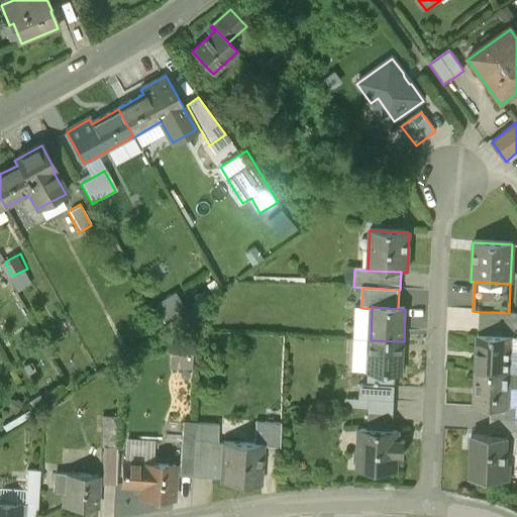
[(516,313),(509,313),(480,312),(479,335),(515,337),(516,337),(516,313)]
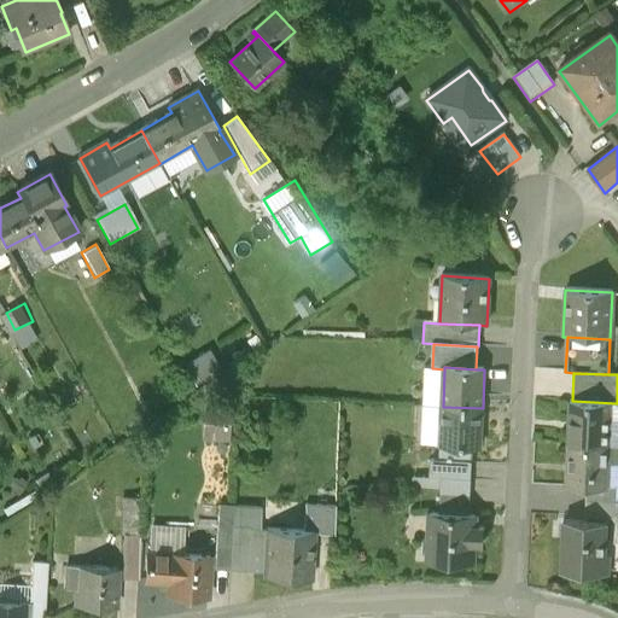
[(237,437),(238,398),(209,398),(209,436),(237,437)]
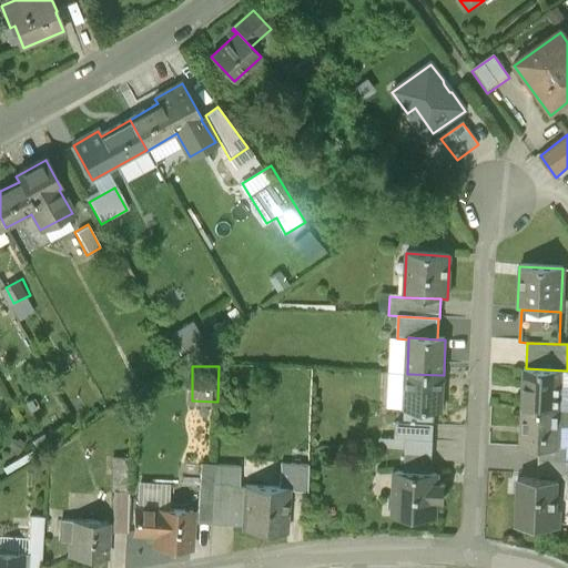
[(523,407),(558,408),(564,408),(566,371),(526,368),(525,368),(523,407)]
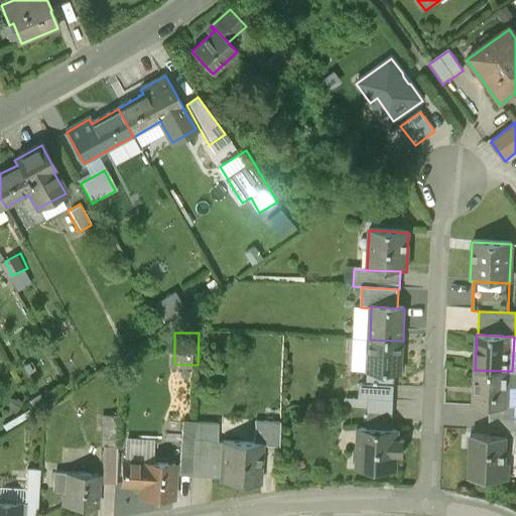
[(401,375),(403,341),(370,340),(368,373),(392,375),(401,375)]
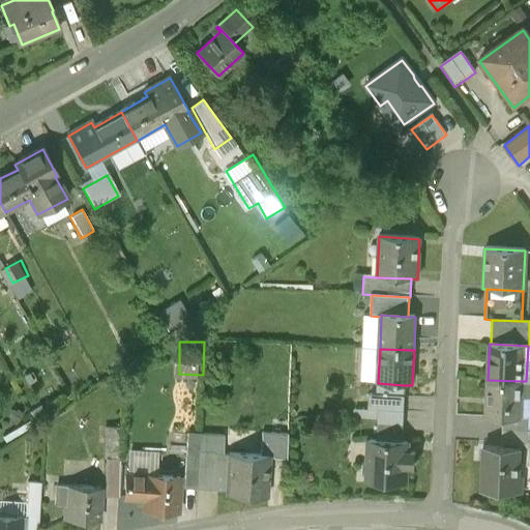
[(520,416),(521,381),(488,380),(486,416),(504,417),(519,418),(520,416)]
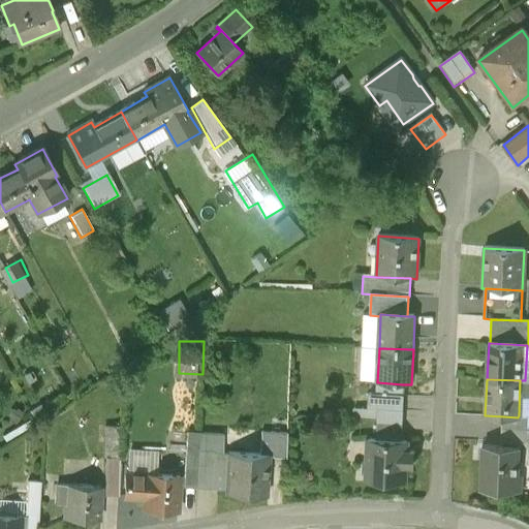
[(377,382),(374,382),(373,396),(402,397),(402,384),(377,382)]
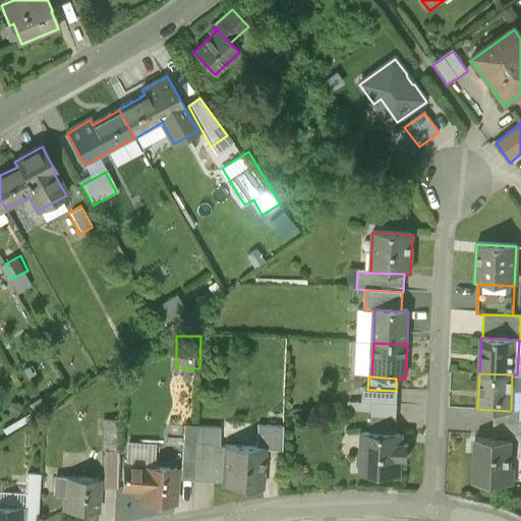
[(373,404),(395,405),(396,391),(367,390),(363,389),(363,403),(373,404)]
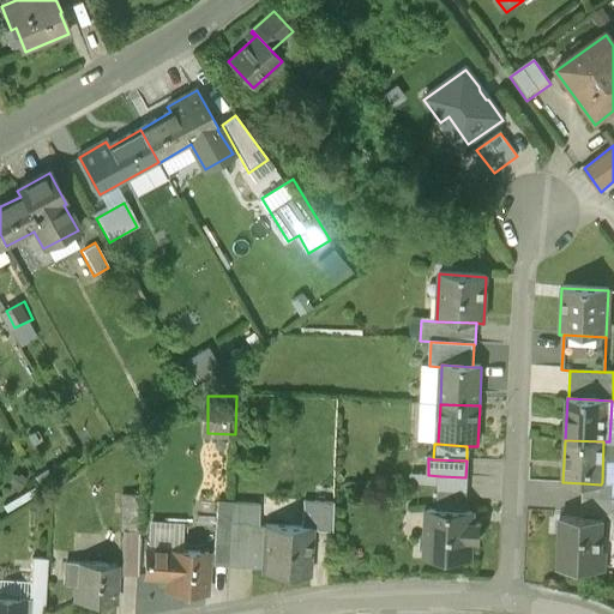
[(465,477),(440,476),(440,491),(465,492),(465,477)]
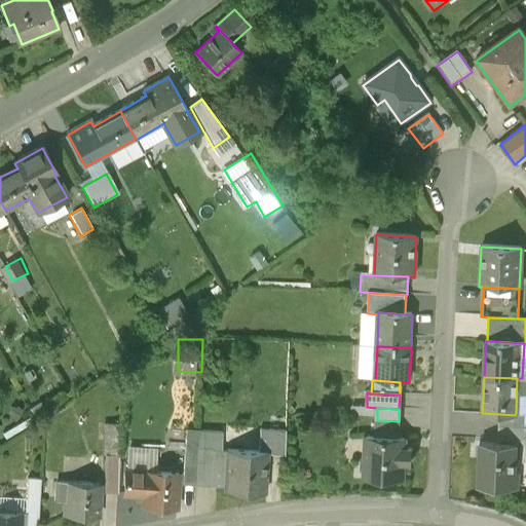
[(500,414),(499,426),(523,427),(524,413),(516,413),(515,415),(500,414)]
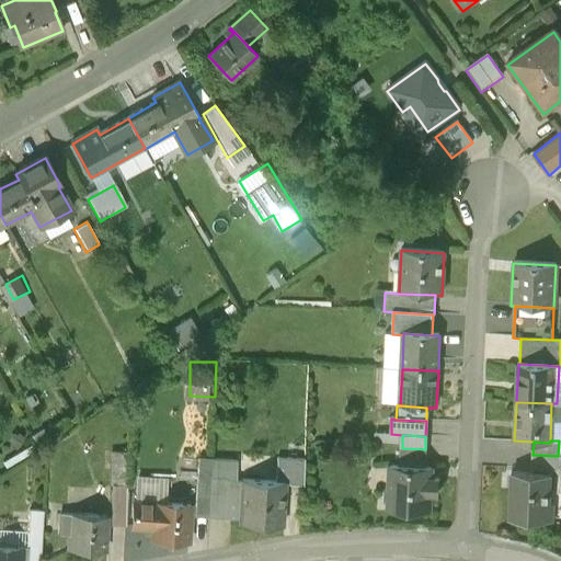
[(425,449),(402,448),(401,462),(424,464),(425,449)]
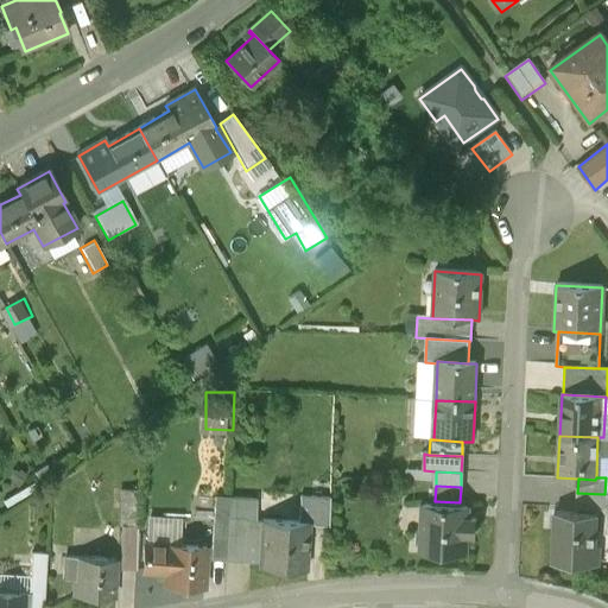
[(605,494),(577,493),(577,508),(605,510),(605,494)]
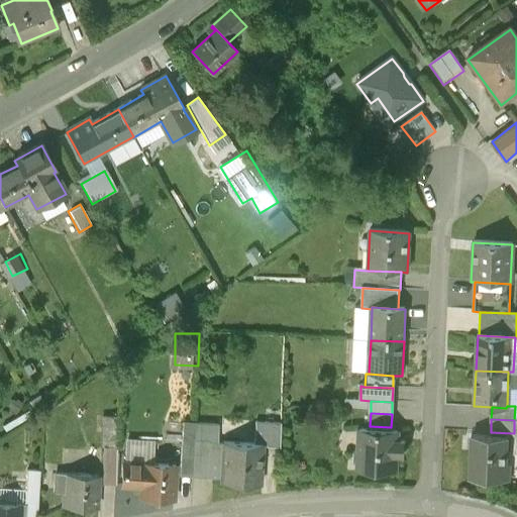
[(267,444),(279,445),(280,423),(268,422),(267,444)]
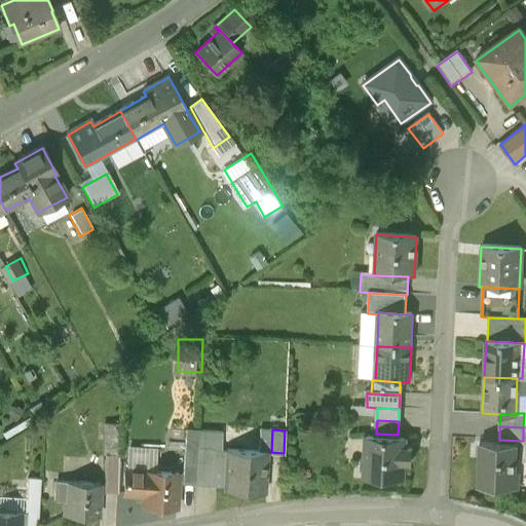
[(403,481),(404,463),(412,463),(412,449),(405,448),(406,440),(366,438),(364,478),(403,481)]
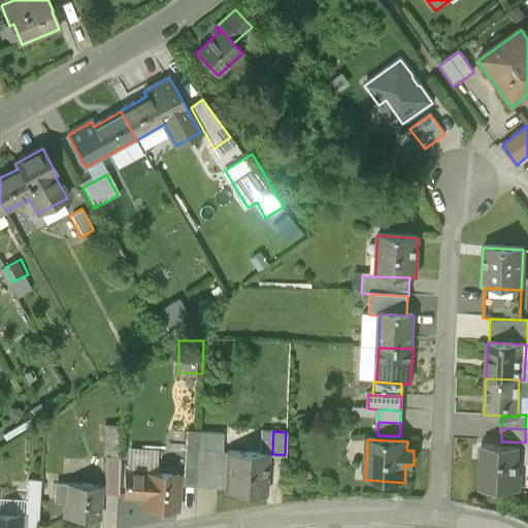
[(515,490),(517,447),(484,444),(481,488),(515,490)]
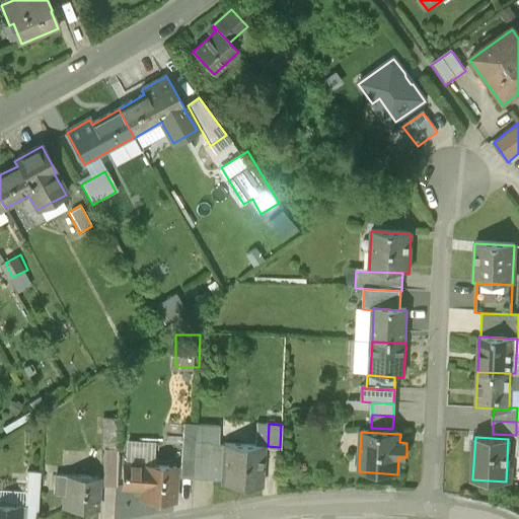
[(207,479),(209,479),(210,444),(211,441),(195,440),(195,442),(193,476),(207,476),(207,479)]
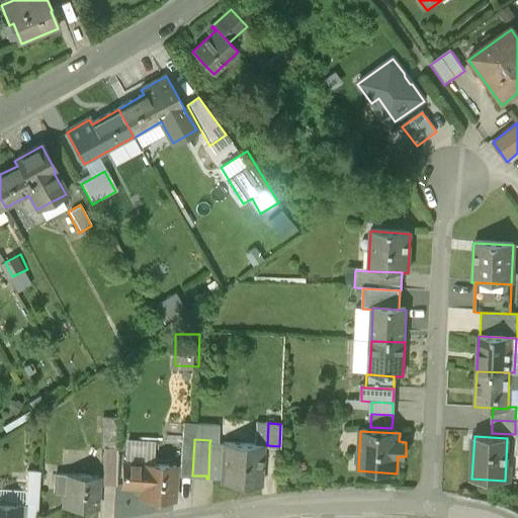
[(194,441),(181,440),(180,475),(192,476),(194,441)]
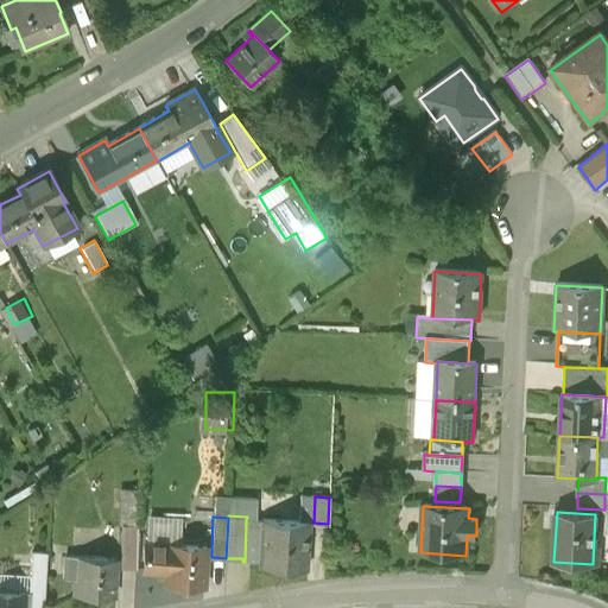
[(306,524),(246,520),(245,562),(259,563),(259,568),(304,570),(306,524)]
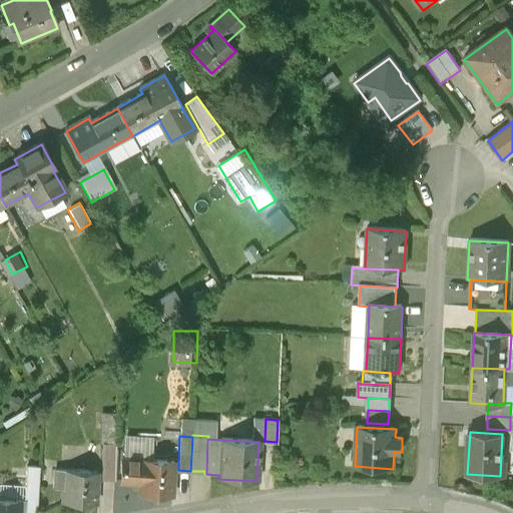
[(116,444),(103,443),(101,477),(114,477),(116,444)]
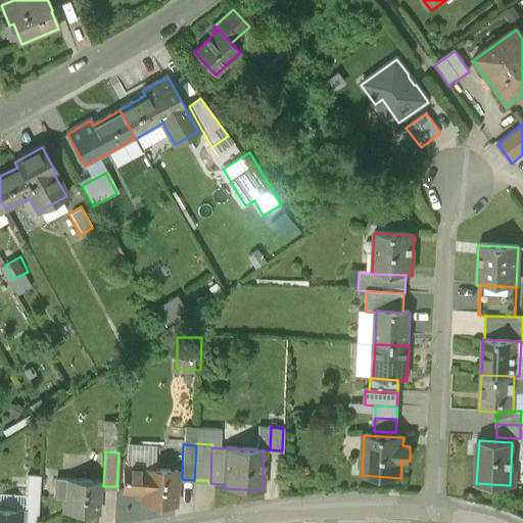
[(177,470),(125,467),(124,491),(143,492),(142,502),(175,504),(177,470)]
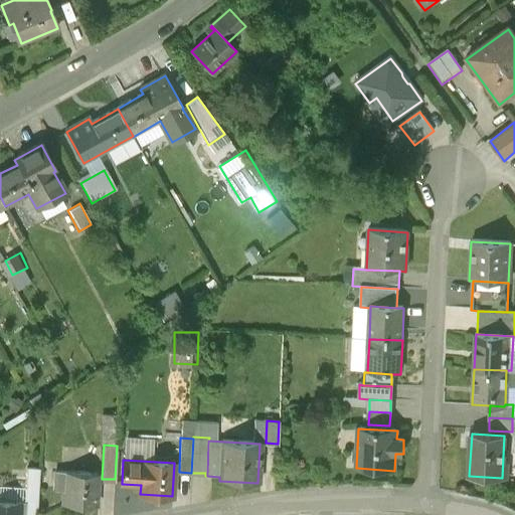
[(98,472),(64,470),(62,504),(96,506),(98,472)]
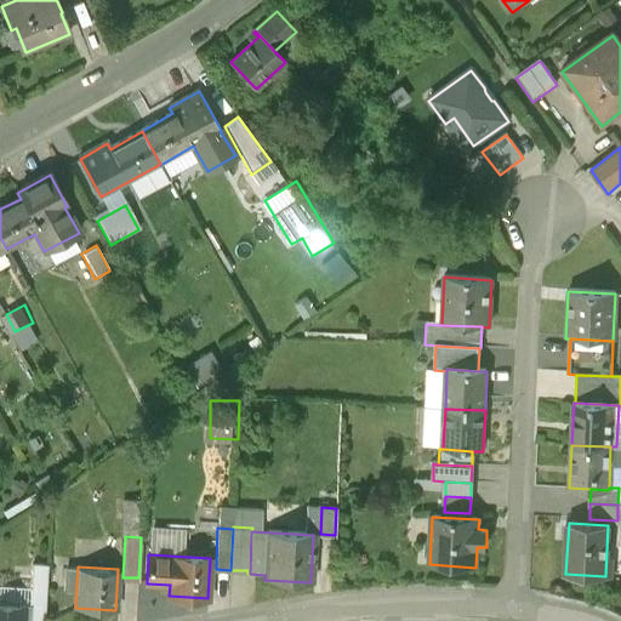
[(44,620),(46,575),(30,574),(28,620),(44,620)]
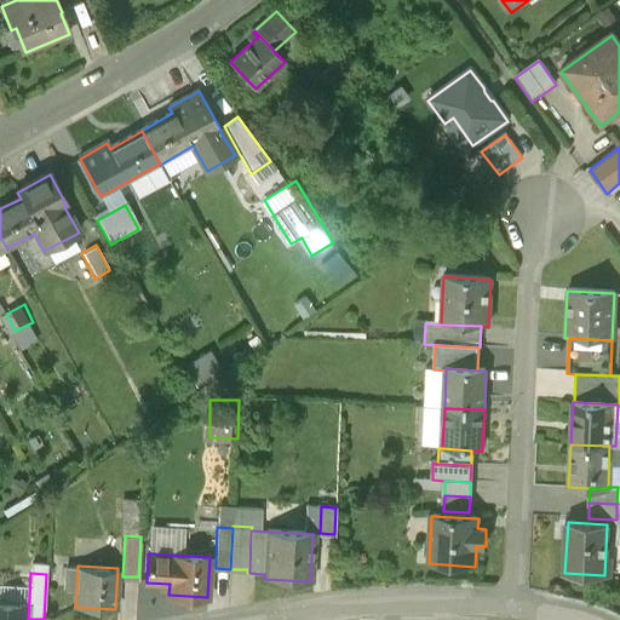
[(22,619),(23,606),(0,603),(0,619),(22,619)]
